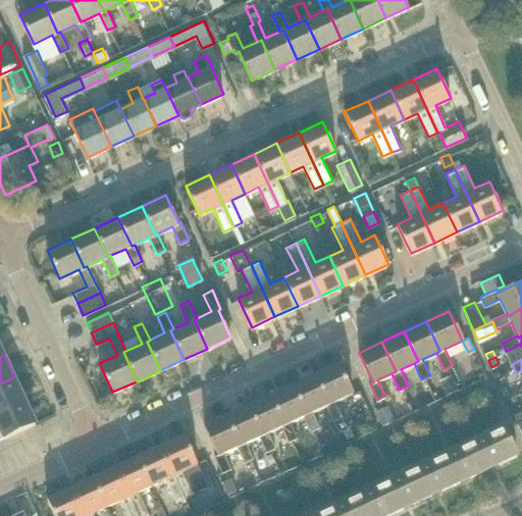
[(338,362),(316,373),(329,403),(325,405),(332,421),(342,416),(334,401),(353,392),(338,362)]
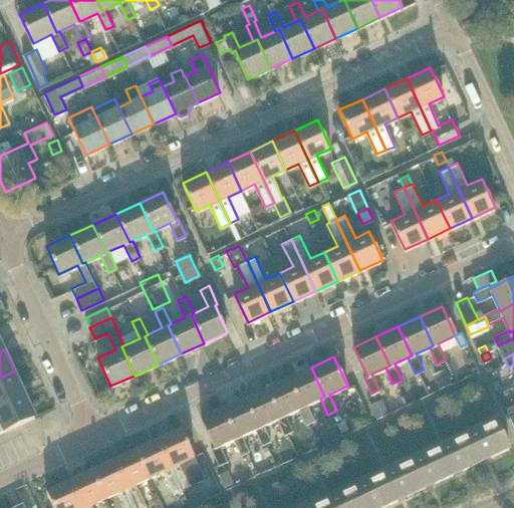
[(311,367),(289,377),(302,407),(298,408),(306,424),(314,420),(307,405),(320,399),(324,397),(311,367)]
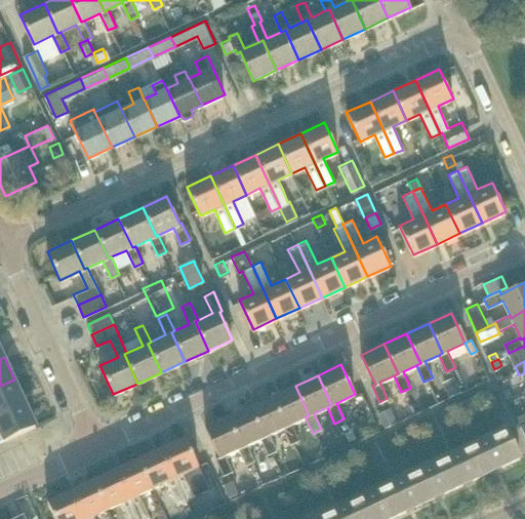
[(455,378),(444,384),(449,396),(461,390),(455,378)]
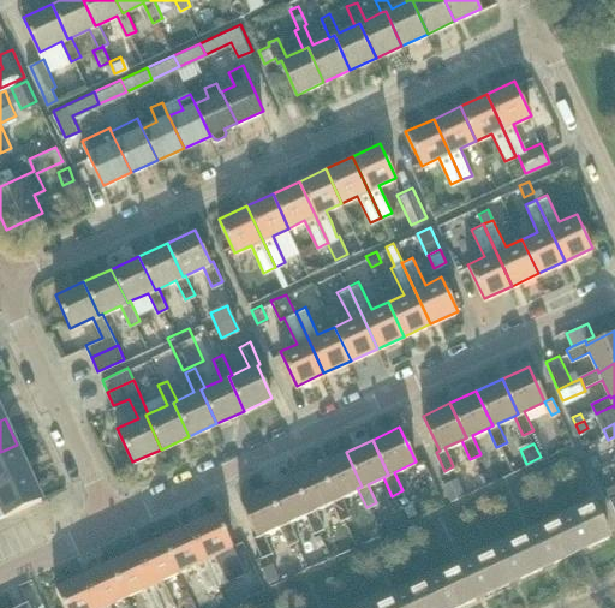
[(0,484),(30,471),(17,445),(0,452),(0,484)]
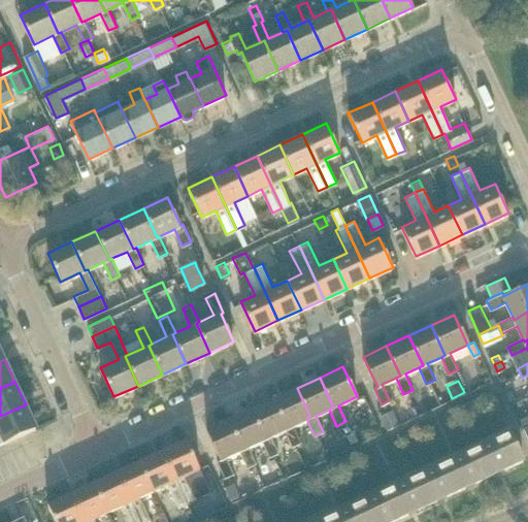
[(297,388),(274,398),(288,428),(284,429),(292,446),(295,445),(296,445),(296,444),(300,443),(293,426),(306,419),(310,418),(297,388)]
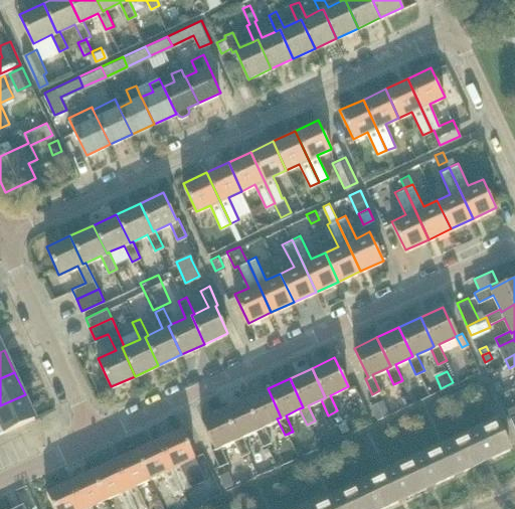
[(259,428),(255,429),(263,445),(272,441),(264,426),(277,418),(281,417),(268,388),(245,398),(259,428)]
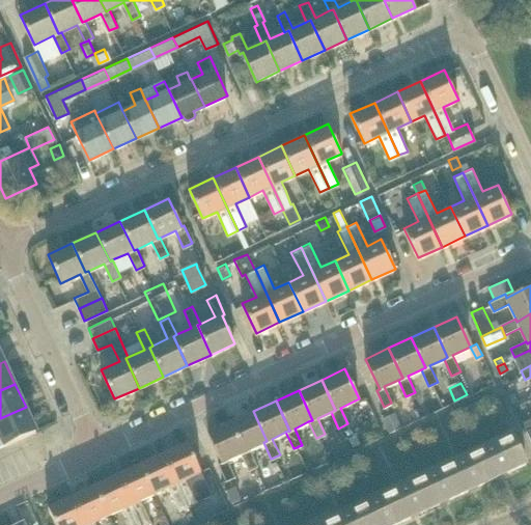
[(0,432),(6,444),(36,430),(26,407),(0,418),(0,432)]
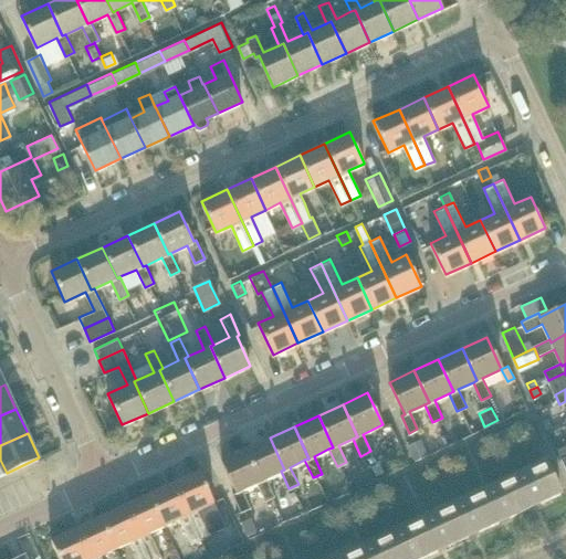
[(565,445),(561,434),(552,439),(559,454),(565,451),(565,445)]
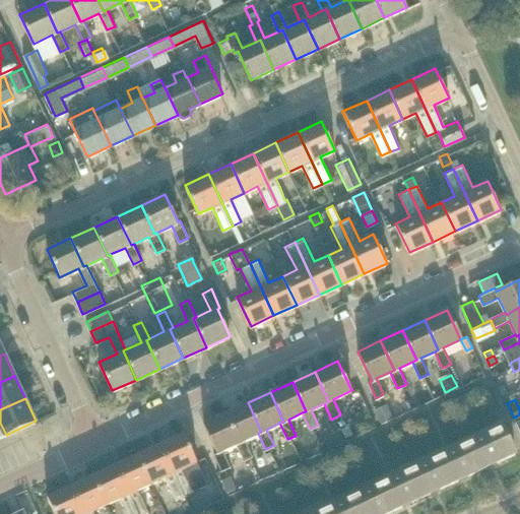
[(240,442),(236,444),(243,459),(252,455),(245,439),(258,433),(261,432),(248,402),(225,412),(240,442)]
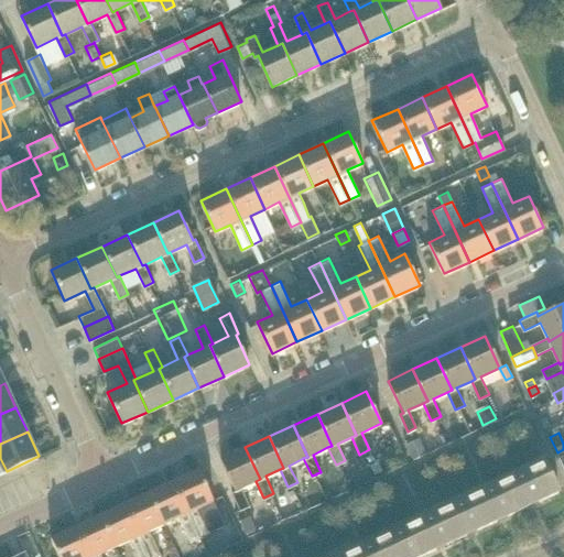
[(414,456),(425,450),(419,436),(408,441),(414,456)]
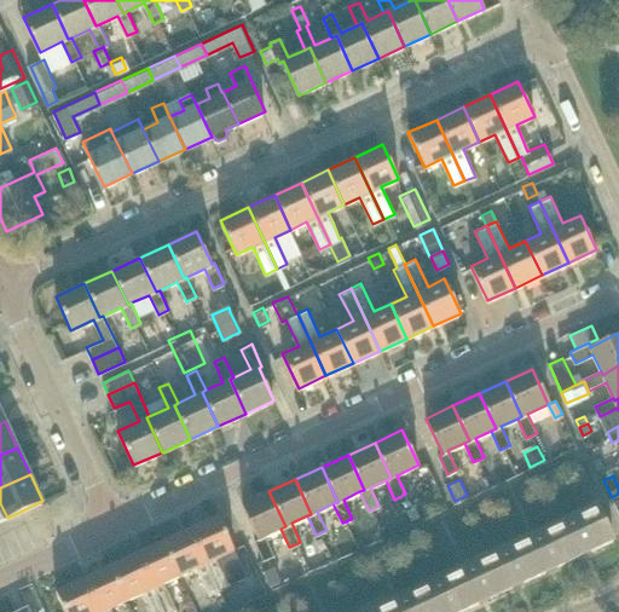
[(264,536),(281,529),(285,526),(268,491),(242,504),(258,538),(254,540),(264,560),(273,555),(264,536)]
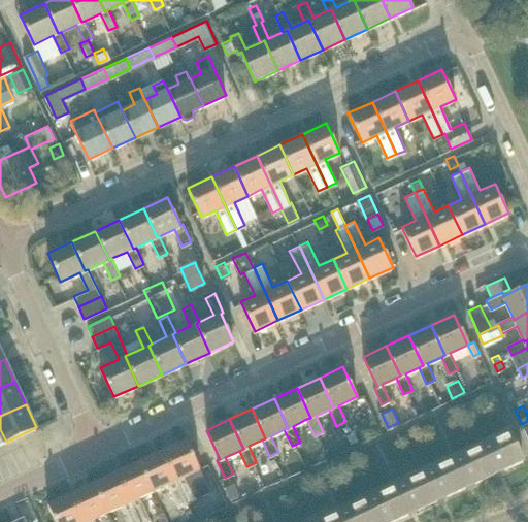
[(480,443),(494,474),(524,460),(509,429),(480,443)]
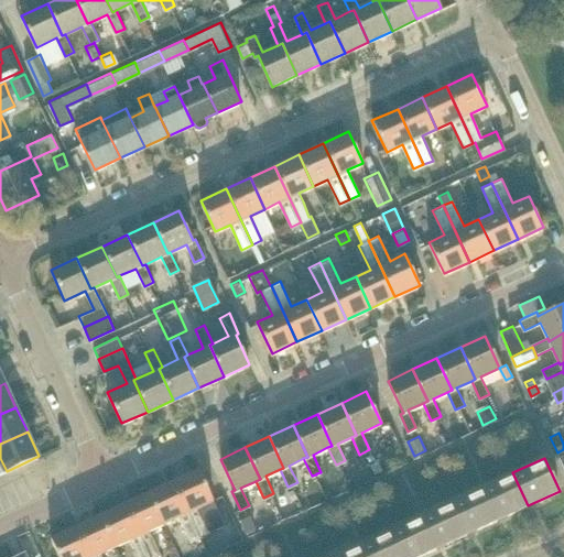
[(376,474),(382,471),(378,460),(370,463),(376,474)]
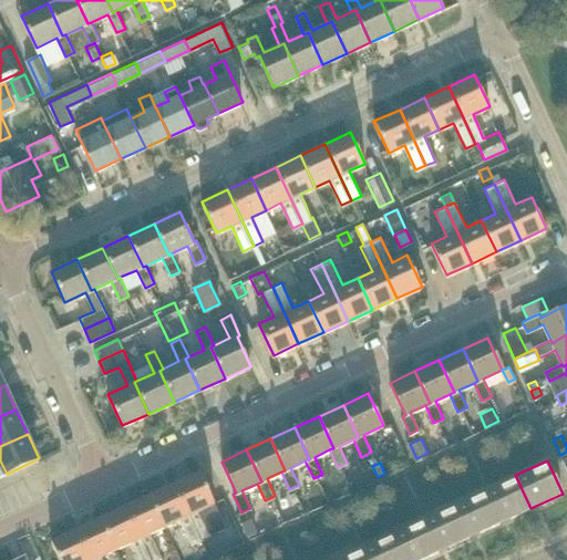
[(354,476),(359,485),(373,478),(369,469),(354,476)]
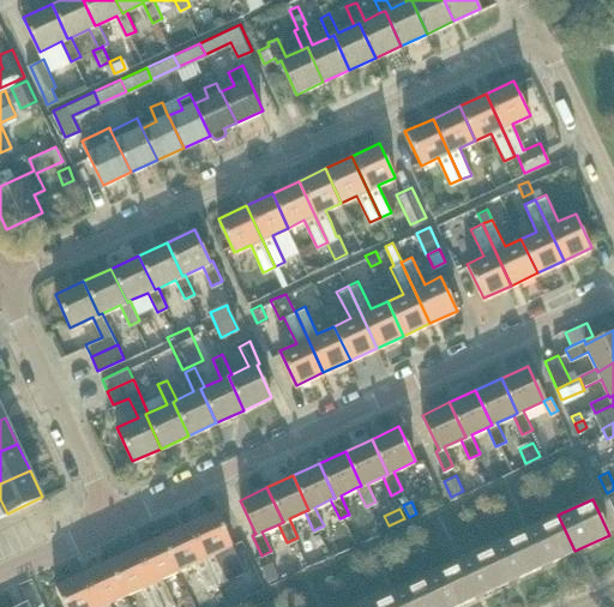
[(216,511),(188,523),(217,584),(228,580),(216,553),(233,545),(216,511)]
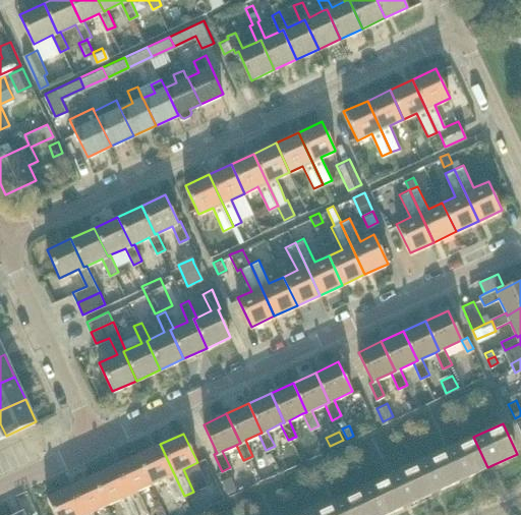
[(300,437),(293,440),(297,447),(297,449),(304,446),(300,437)]
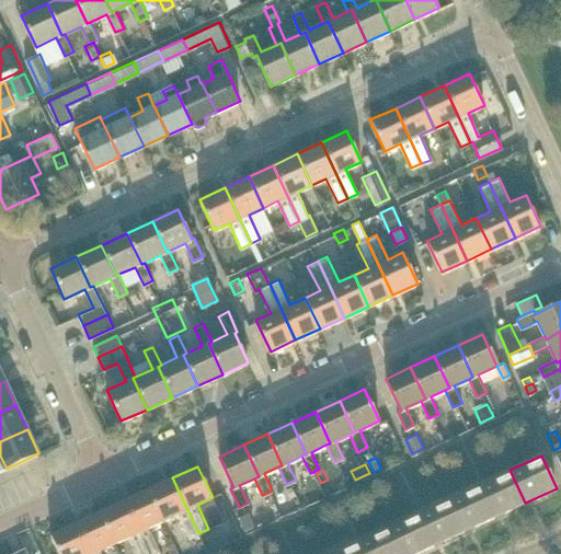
[(494,517),(525,503),(510,470),(480,484),(494,517)]
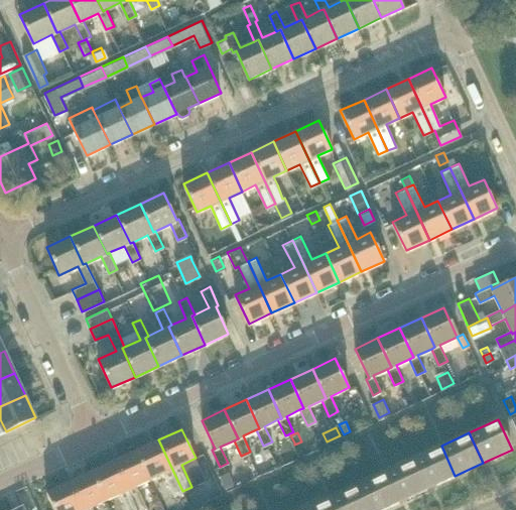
[(173,495),(182,491),(158,439),(136,451),(149,479),(163,473),(173,495)]
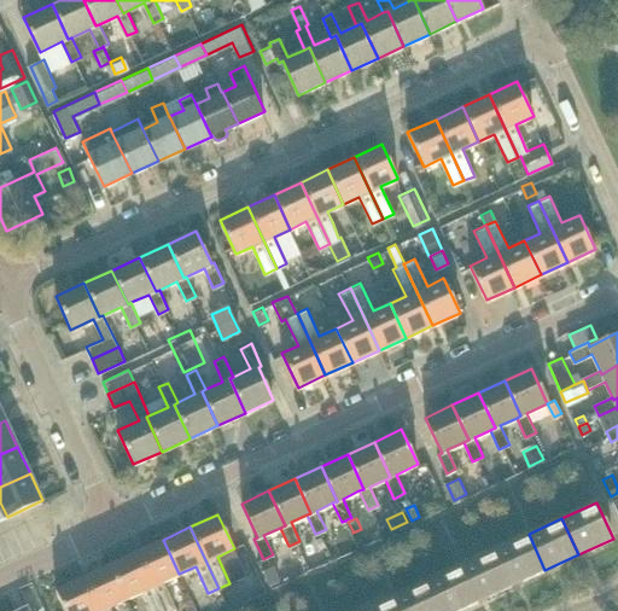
[(512,586),(544,570),(529,534),(495,550),(512,586)]
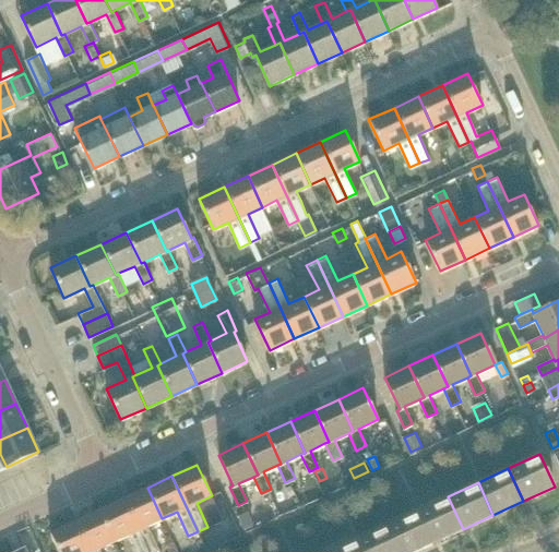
[(147,526),(162,518),(147,488),(123,499),(147,551),(152,551),(159,549),(147,526)]
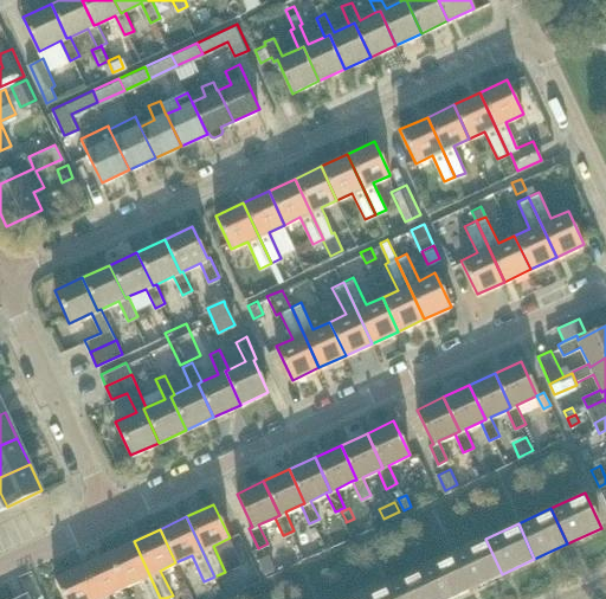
[(318,536),(311,540),(316,551),(324,546),(318,536)]
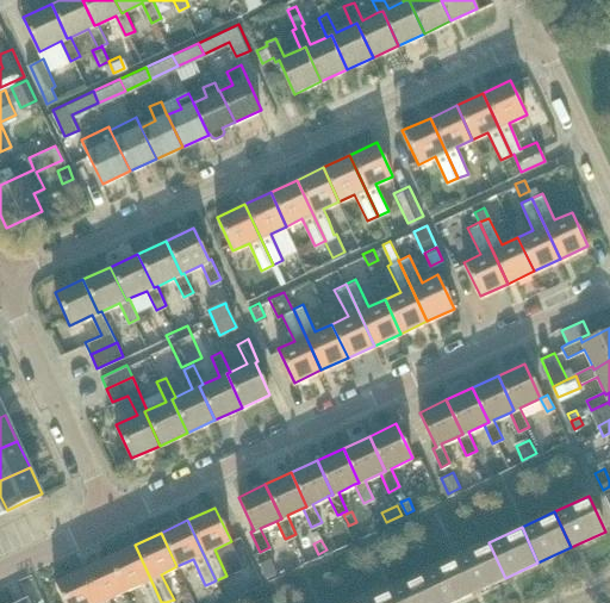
[(472,592),(505,578),(489,542),(455,558),(472,592)]
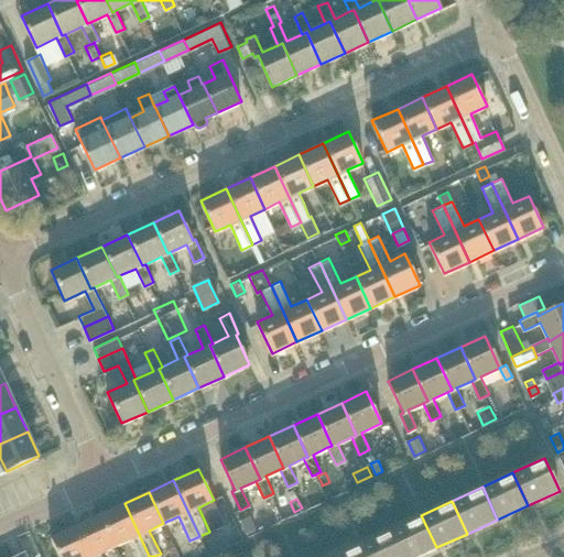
[(138,556),(149,556),(125,503),(99,515),(115,546),(129,539),(138,556)]
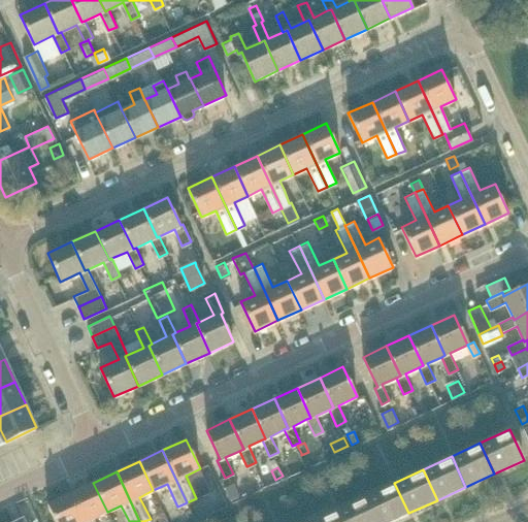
[(224,486),(230,497),(237,494),(231,482),(224,486)]
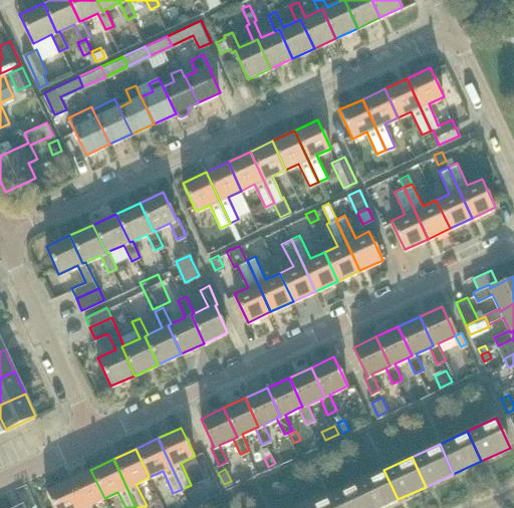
[(92,507),(91,504),(104,498),(90,470),(68,480),(81,507),(92,507)]
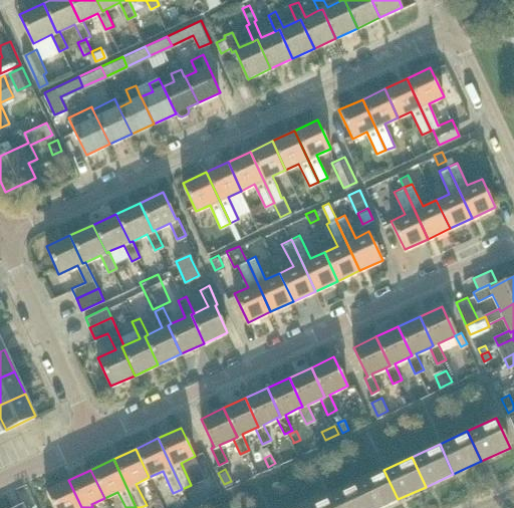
[(367,507),(378,507),(398,499),(383,470),(356,483),(367,507)]
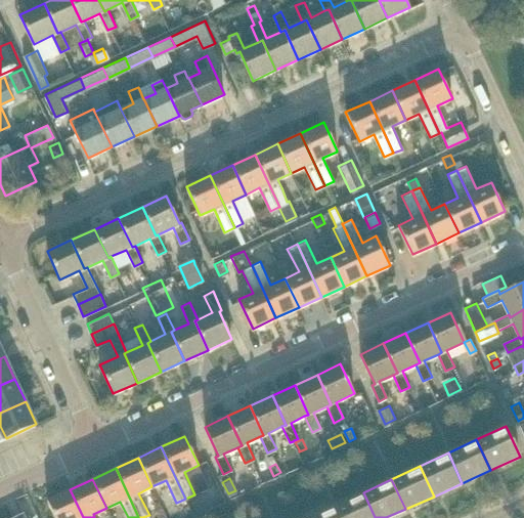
[(83,517),(70,489),(46,501),(54,517),(83,517)]
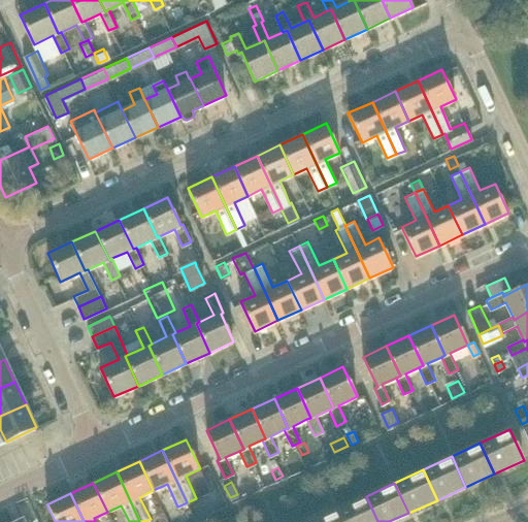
[(342,521),(377,521),(366,496),(337,510),(342,521)]
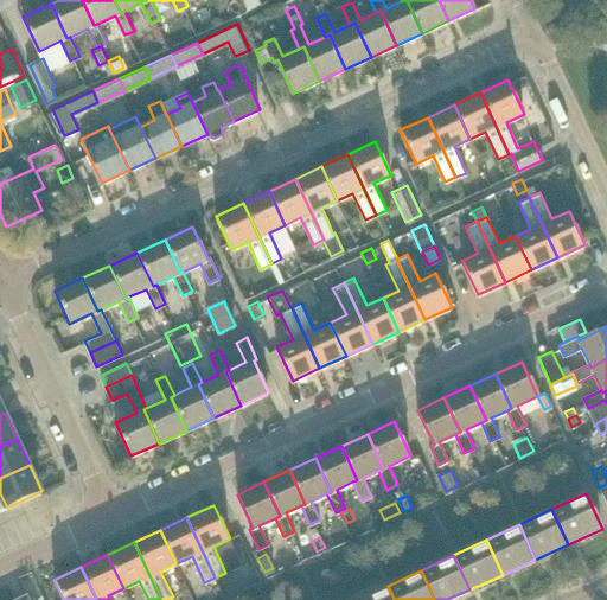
[(394,599),(388,586),(357,599),(394,599)]
